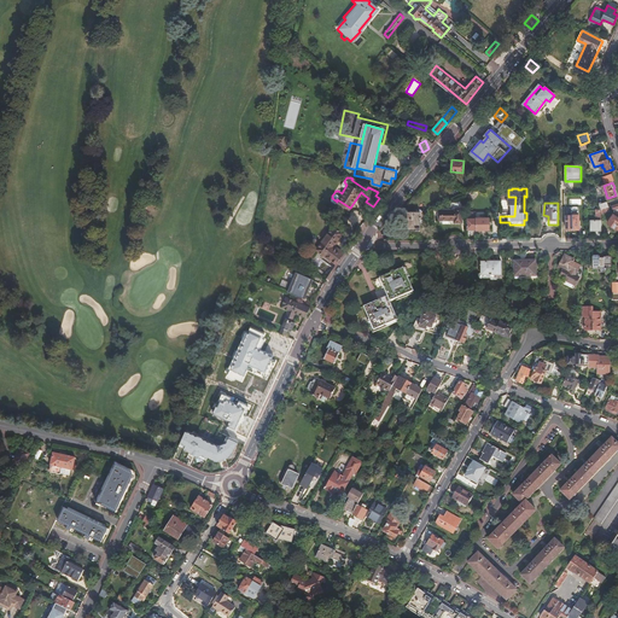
[(455,210),(455,208),(438,208),(438,222),(455,222),(455,219),(443,219),(443,210),(455,210)]
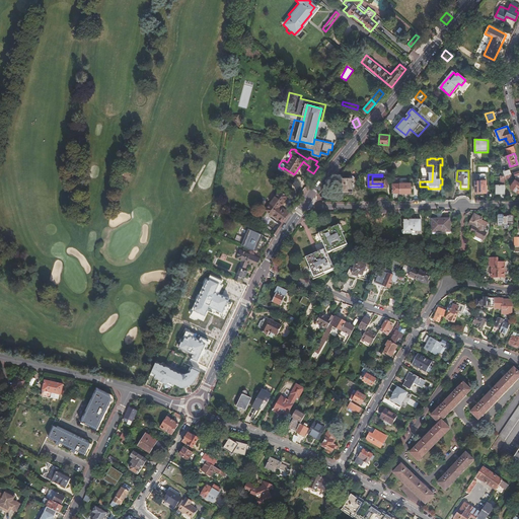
[(388,174),(382,174),(382,176),(372,176),(372,183),(382,183),(382,187),(388,186),(388,174)]
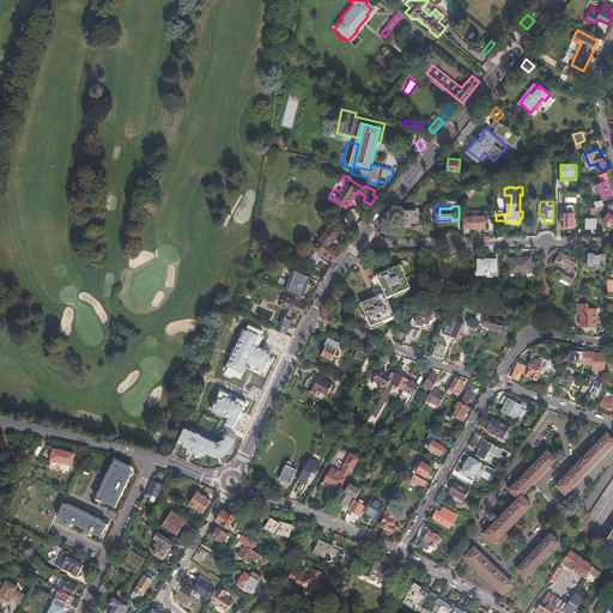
[(417,208),(405,208),(405,228),(417,228),(417,208)]
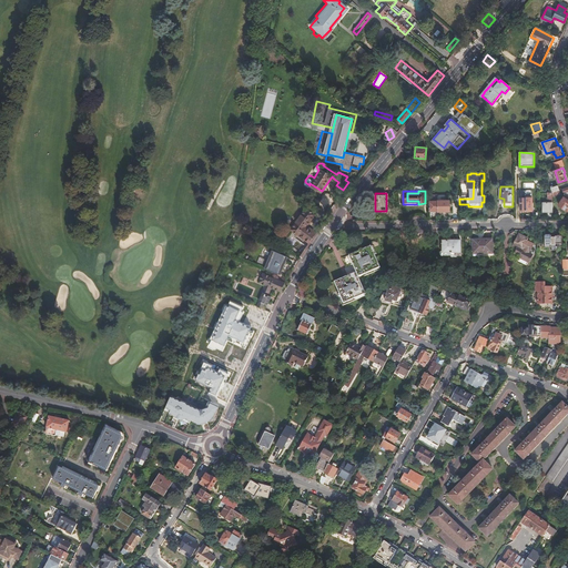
[(533,198),(520,198),(520,210),(533,210),(533,198)]
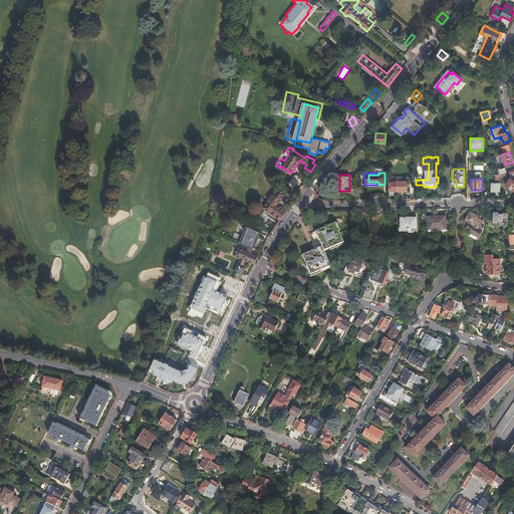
[(389,181),(389,189),(397,189),(397,190),(407,190),(407,180),(397,180),(397,181),(389,181)]
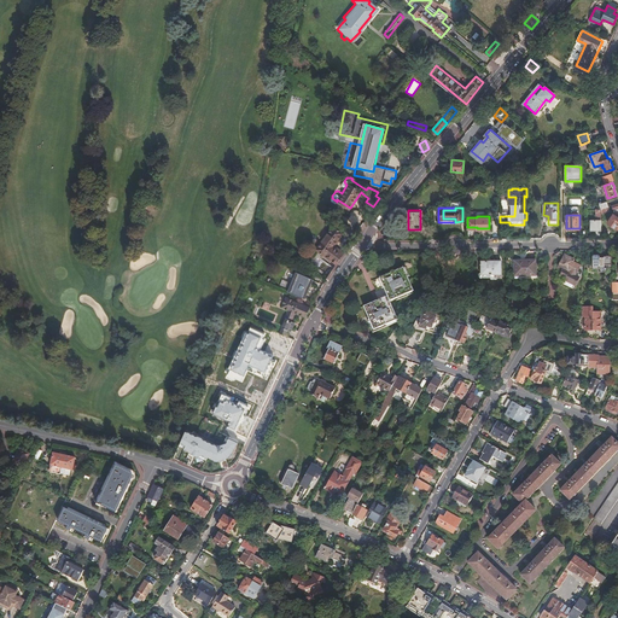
[(602,229),(602,219),(592,219),(592,229),(602,229)]
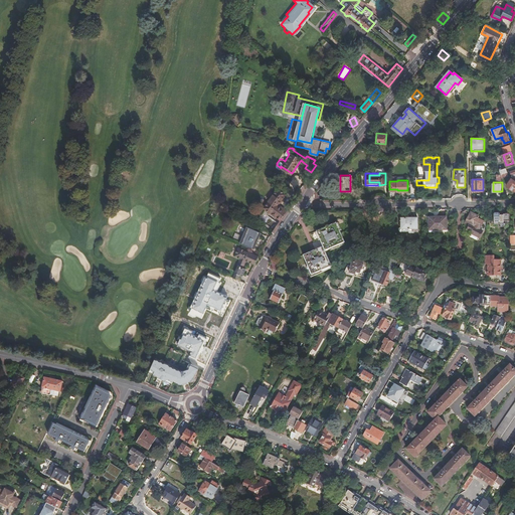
[(280,218),(288,209),(280,203),(289,193),(280,186),(264,205),(280,218)]
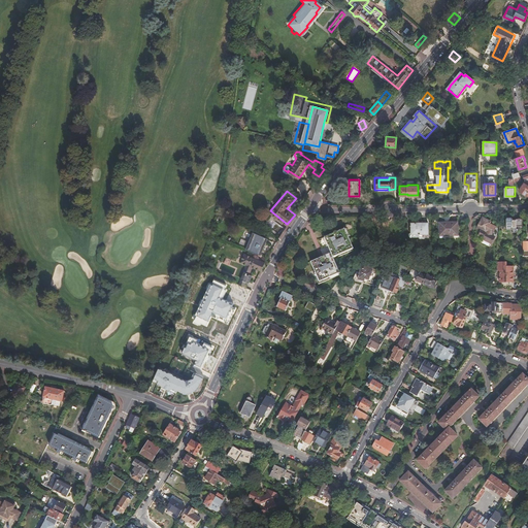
[(484,218),(477,228),(485,232),(484,233),(491,236),(496,226),(490,223),(491,222),(484,218)]
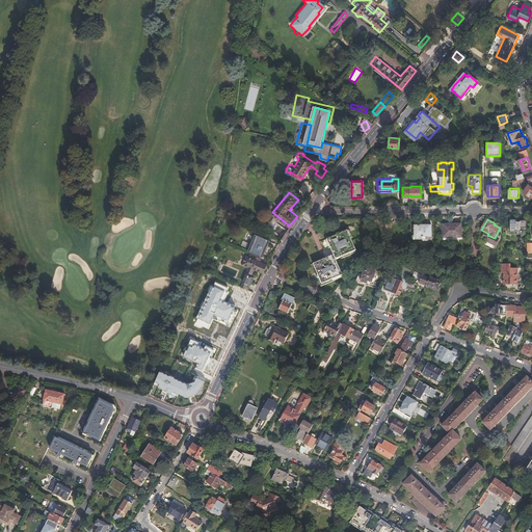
[(510,231),(527,231),(527,220),(515,220),(515,219),(510,219),(510,231)]
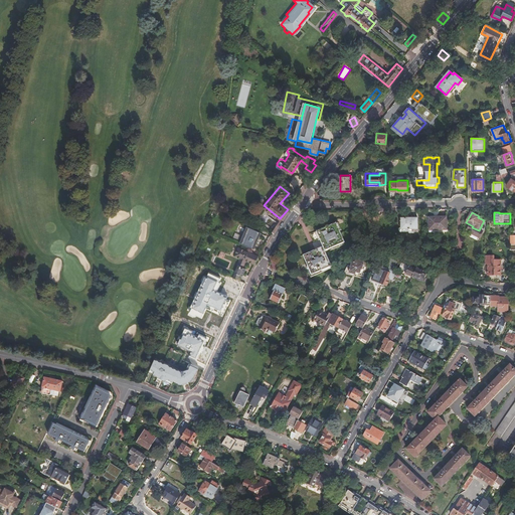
[(448,215),(431,216),(431,228),(448,228),(448,215)]
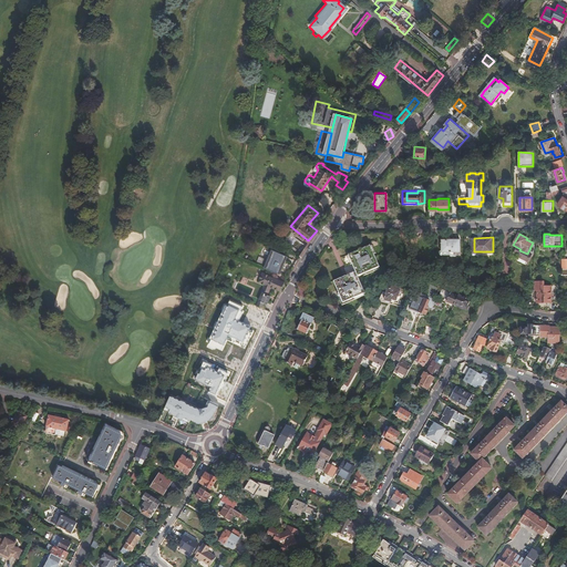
[(443,238),(442,251),(461,251),(461,238),(443,238)]
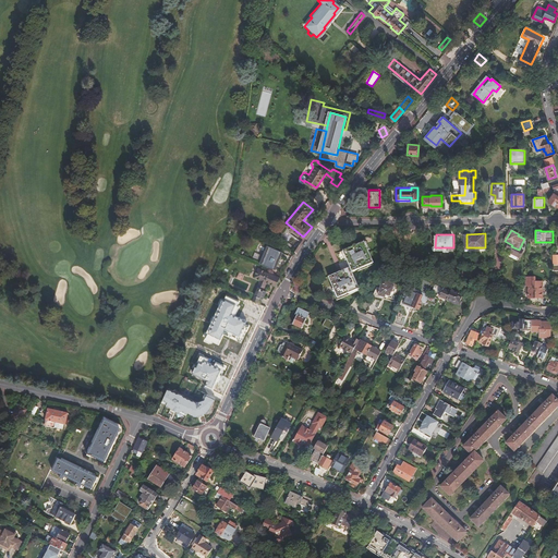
[(351,265),(329,275),(338,295),(360,287),(353,270),(374,262),(365,240),(355,243),(343,249),(344,251),(351,265)]
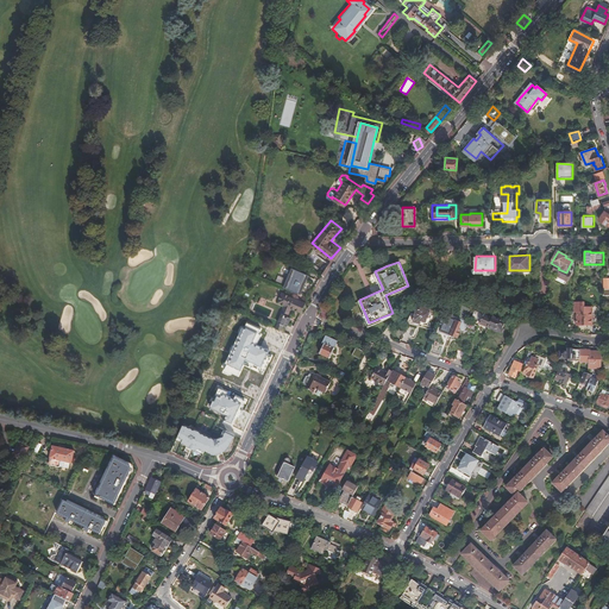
[(286,286),(302,293),(309,274),(294,267),(286,286)]
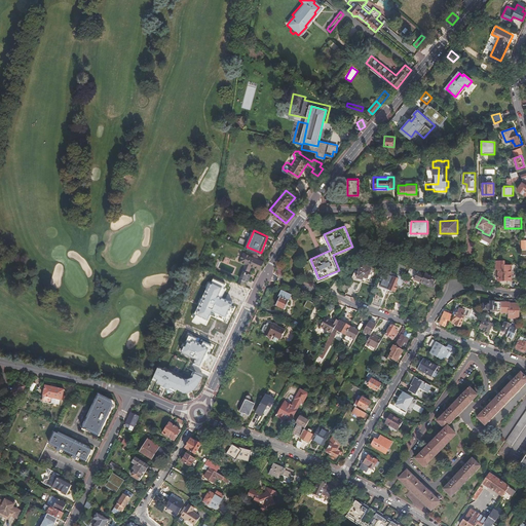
[(363,249),(360,259),(367,261),(369,251),(363,249)]
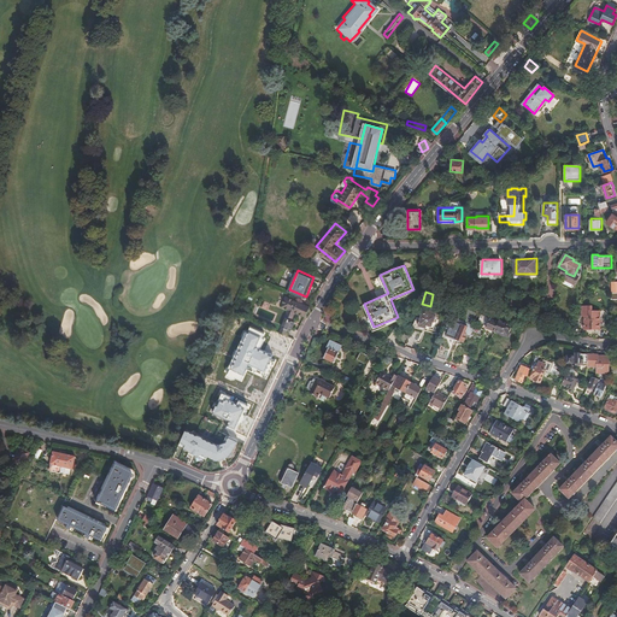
[(281,330),(288,334),(291,329),(295,319),(292,318),(295,310),(305,315),(311,306),(286,294),(282,304),(291,309),(282,325),(281,330)]
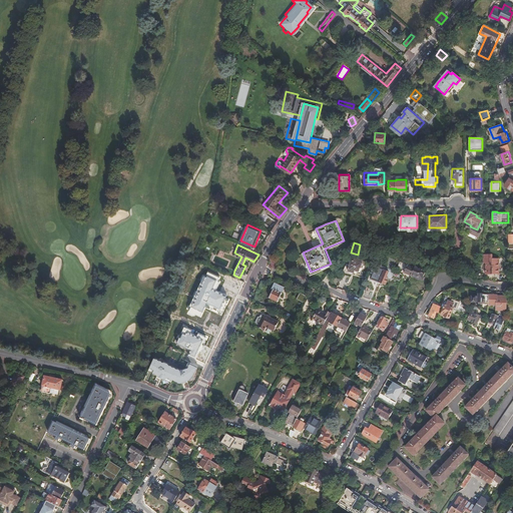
[(484,261),(484,265),(486,265),(486,273),(504,274),(504,259),(493,259),(493,254),(484,254),(484,261)]
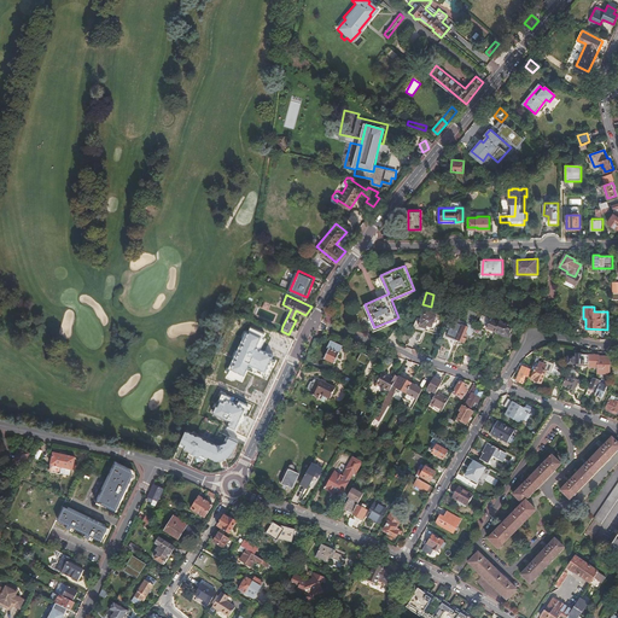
[(478,313),(467,308),(464,321),(472,325),(478,313)]
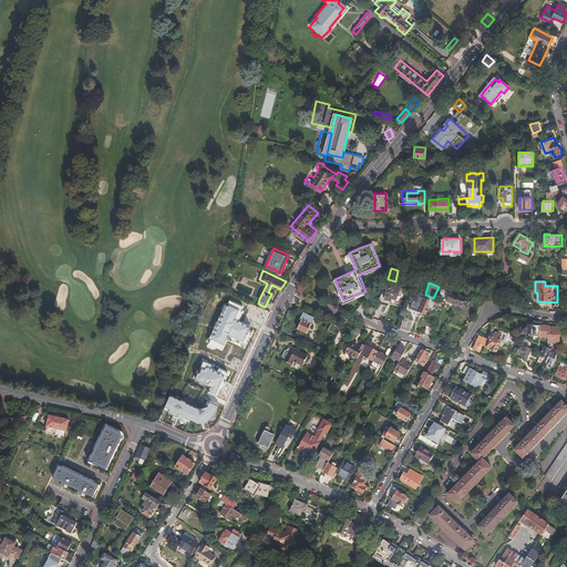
[(389,287),(385,299),(399,303),(402,292),(399,291),(400,287),(393,285),(392,288),(389,287)]
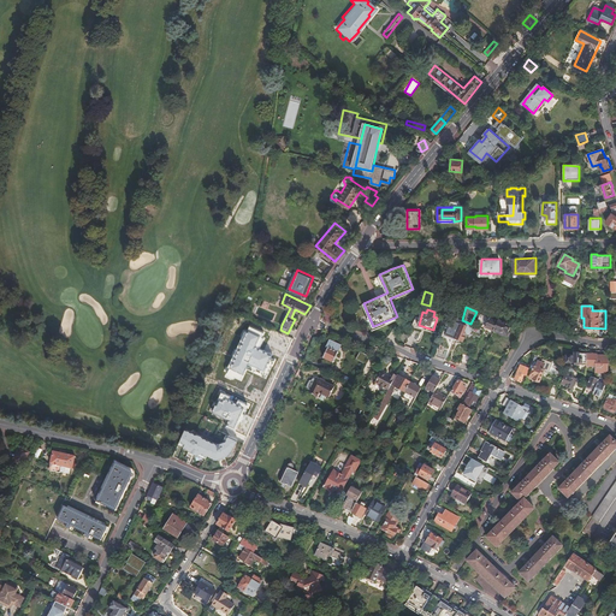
[(495,331),(499,319),(497,318),(496,320),(481,314),(479,320),(486,324),(485,326),(495,331)]
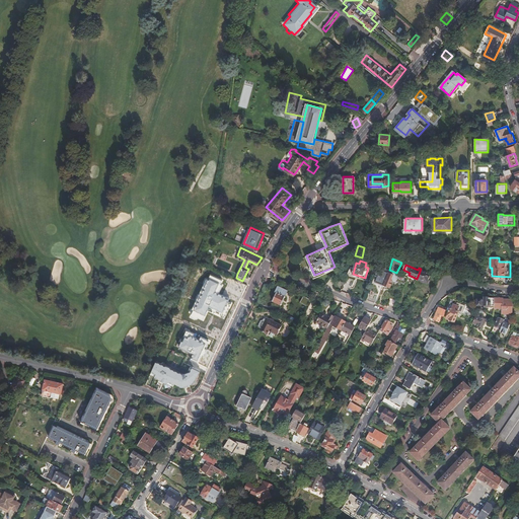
[(431,274),(421,269),(417,279),(427,284),(431,274)]
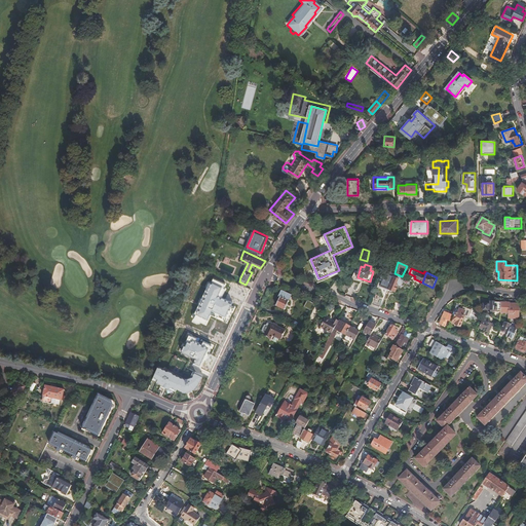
[(393,275),(388,274),(386,277),(381,276),(380,278),(383,279),(381,285),(386,287),(386,286),(389,287),(393,275)]
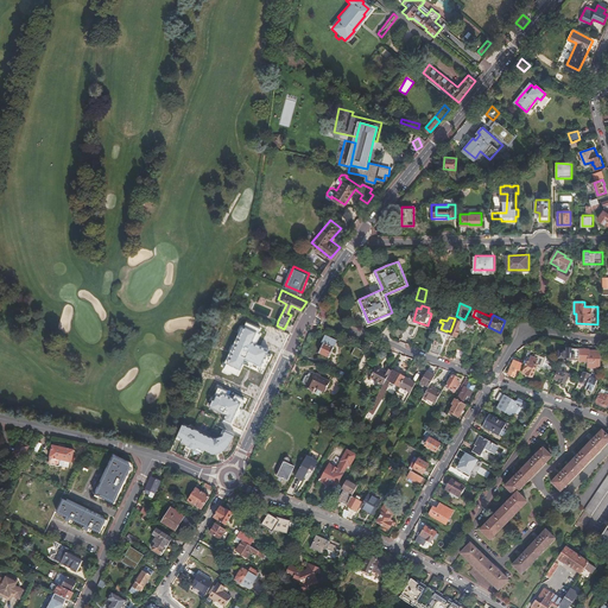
[(450,331),(449,333),(453,334),(457,336),(461,327),(458,327),(461,320),(455,317),(455,318),(450,331)]
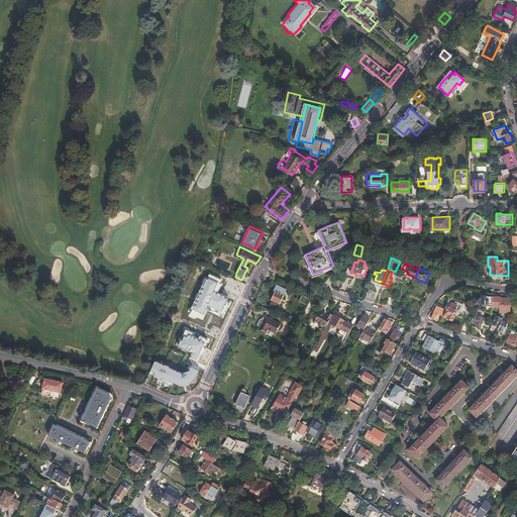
[(200,294),(194,308),(198,311),(198,312),(201,313),(202,312),(205,314),(210,305),(215,303),(219,305),(225,293),(223,291),(226,285),(218,281),(214,287),(210,285),(208,280),(206,279),(203,280),(201,282),(203,288),(203,289),(202,289),(200,293),(200,294)]
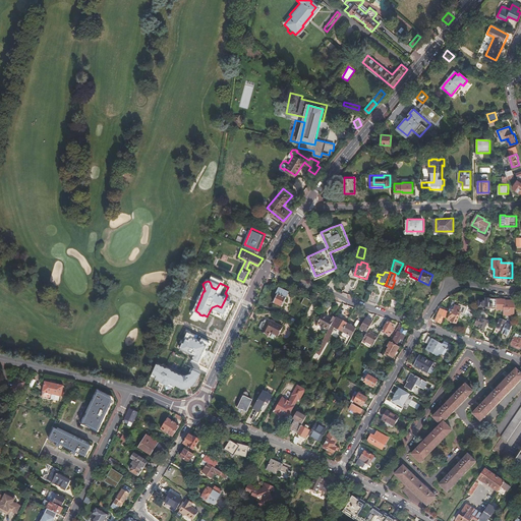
[(243,297),(247,289),(239,285),(235,293),(243,297)]
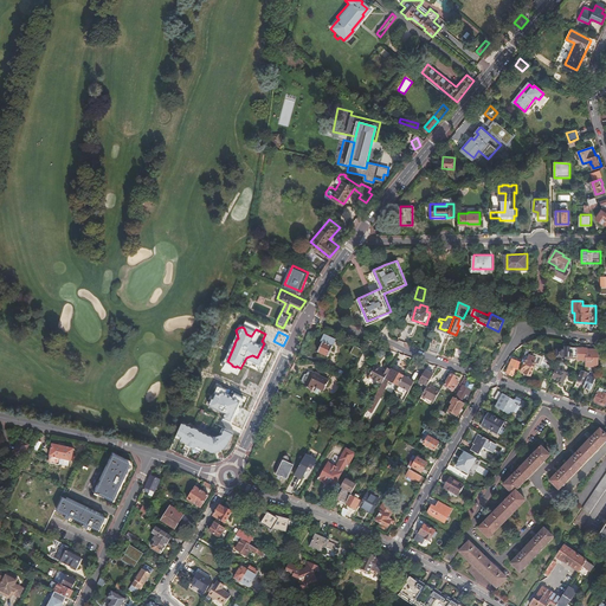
[(323,343),(317,353),(327,358),(336,341),(326,336),(322,342),(323,343)]
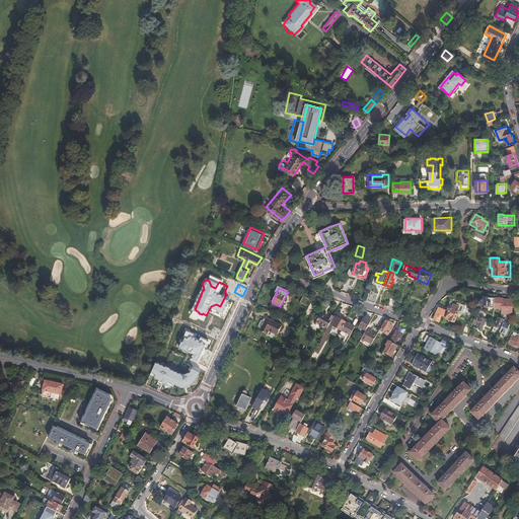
[(370,289),(367,299),(371,300),(375,302),(378,292),(370,289)]
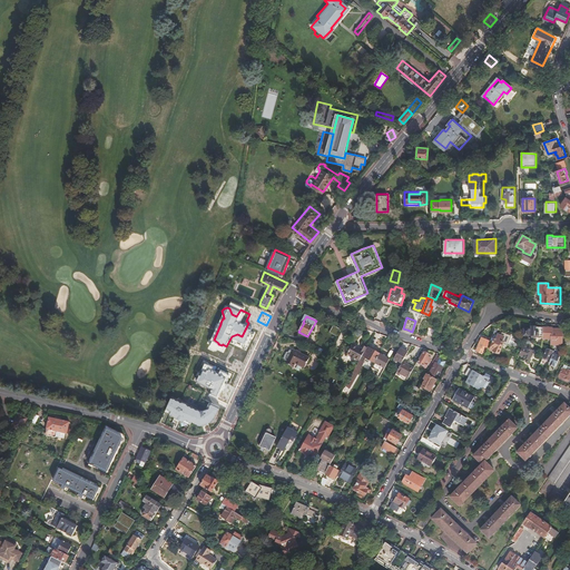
[(426,333),(435,336),(439,330),(430,325),(426,333)]
